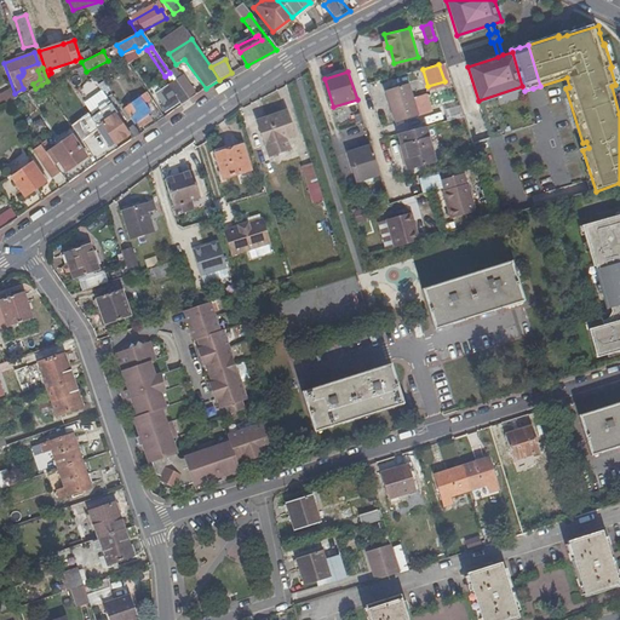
[(93,87),(85,74),(79,78),(80,80),(74,84),(76,87),(82,84),(92,97),(93,87)]
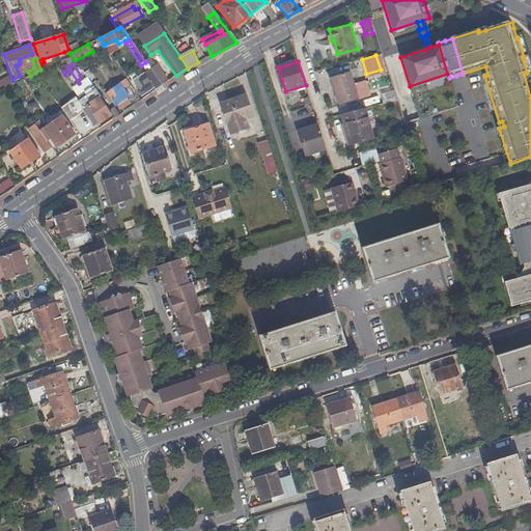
[(150,70),(155,76),(162,86),(167,83),(156,66),(150,70)]
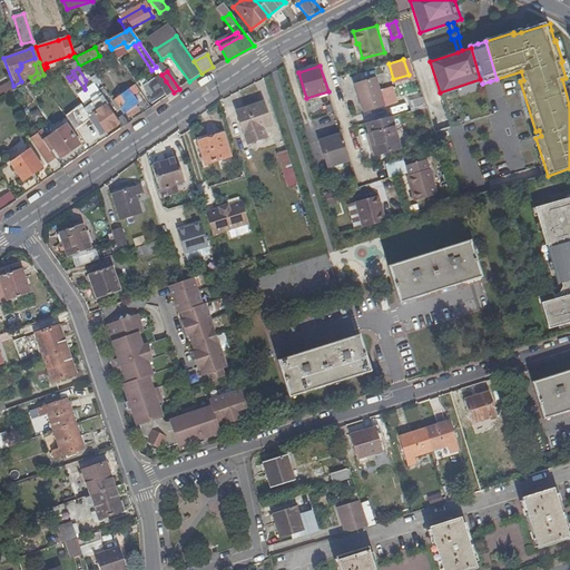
[(98,90),(104,87),(96,75),(90,79),(98,90)]
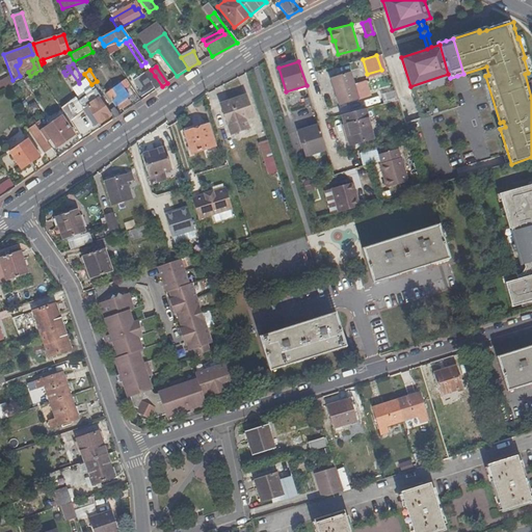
[(341,107),(361,101),(351,72),(331,79),(341,107)]
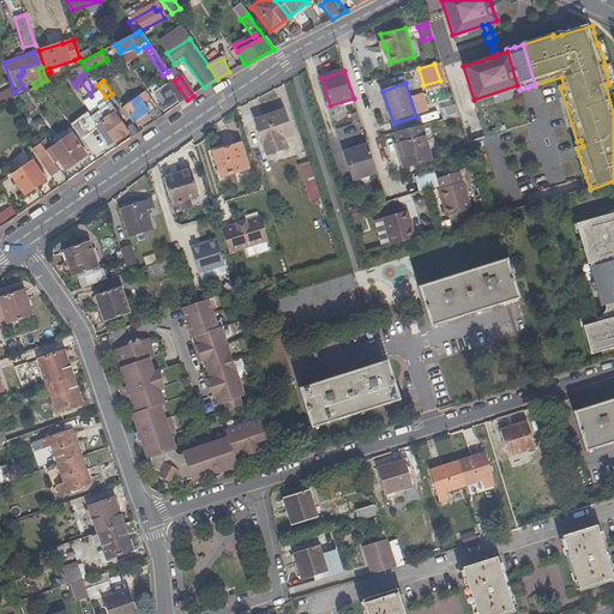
[(154,92),(162,104),(174,96),(166,84),(154,92)]
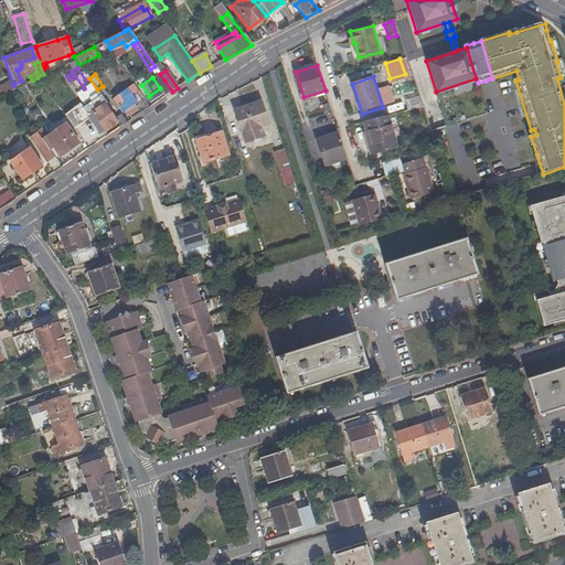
[(478,83),(476,78),(436,92),(447,126),(488,113),(478,83)]
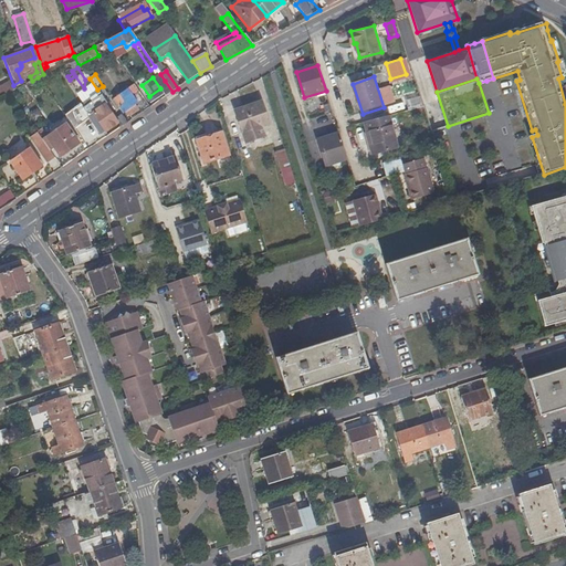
[(173,92),(165,81),(160,84),(168,95),(173,92)]
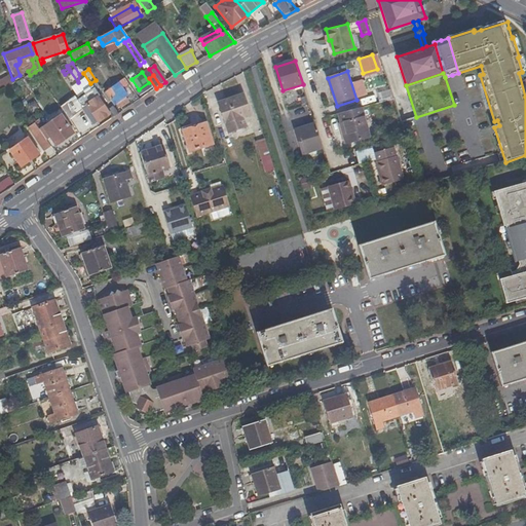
[(11,84),(10,81),(8,76),(0,80),(0,90),(7,86),(11,84)]
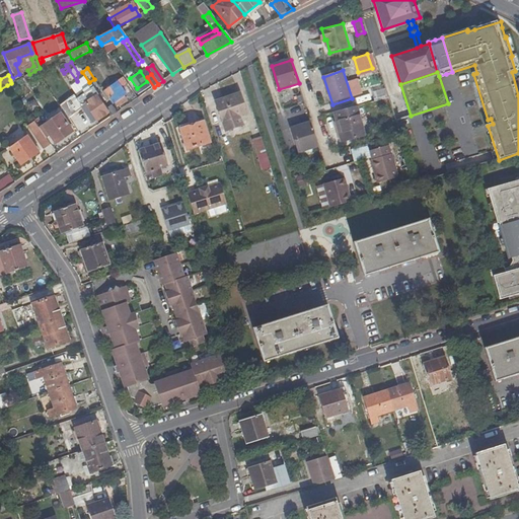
[(103,89),(112,103),(115,102),(123,97),(126,95),(117,81),(103,89)]
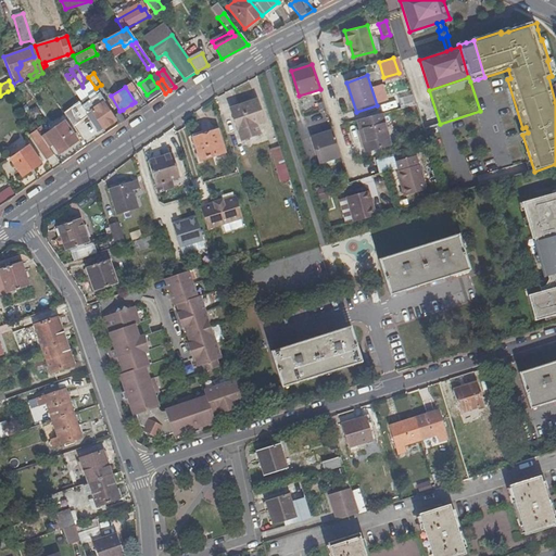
[(159,90),(158,87),(147,95),(149,97),(159,90)]
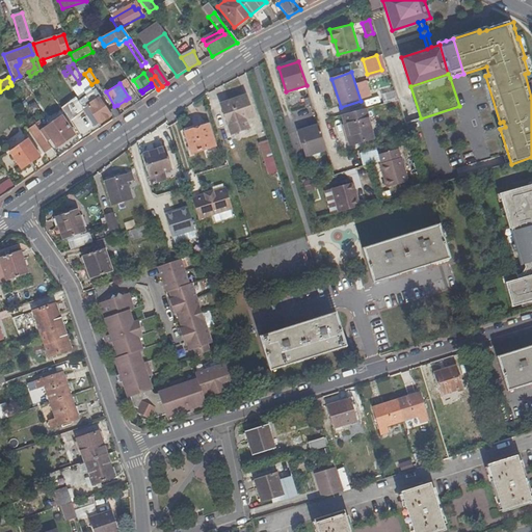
[(101,99),(92,87),(76,100),(75,98),(60,108),(70,122),(84,111),(95,128),(109,117),(101,103),(103,102),(101,99)]
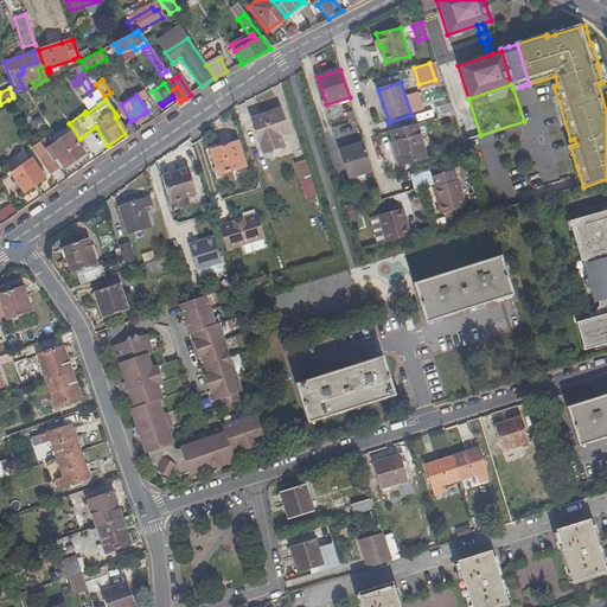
[(282,135),(291,133),(281,108),(254,119),(262,142),(266,152),(285,145),(282,135)]
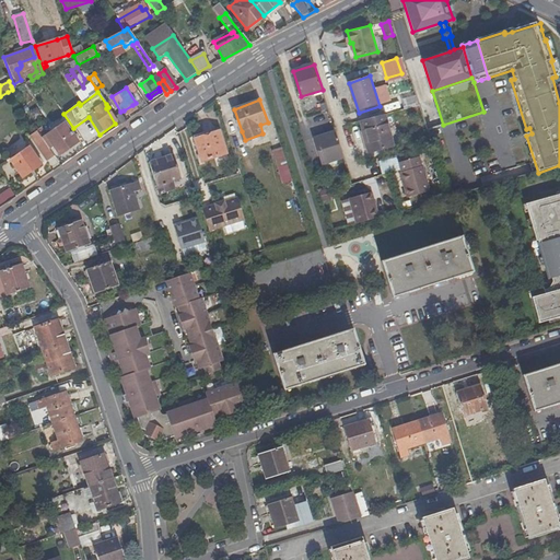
[(126,115),(136,108),(132,105),(124,111),(126,115)]
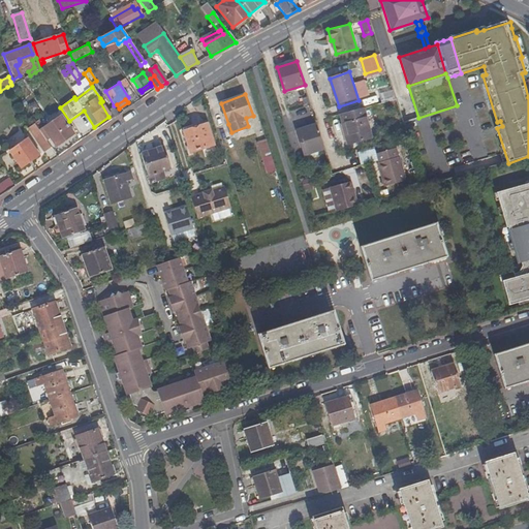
[(115,118),(118,116),(114,110),(110,112),(115,118)]
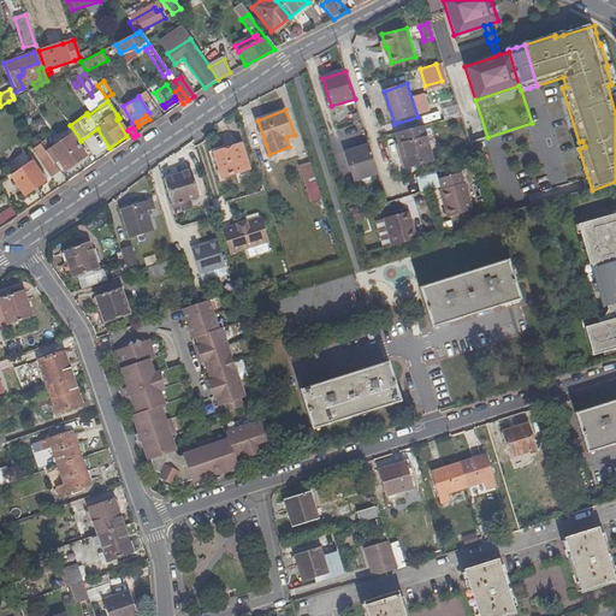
[(400,147),(403,147),(410,169),(433,161),(422,128),(396,135),(400,147)]
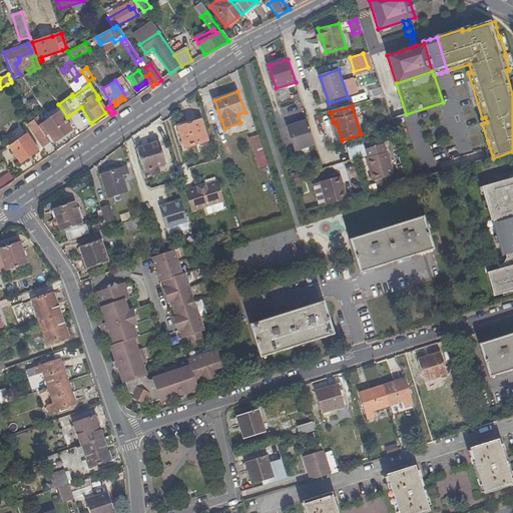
[(72,131),(59,113),(38,128),(39,129),(44,137),(48,135),(54,143),(72,131)]
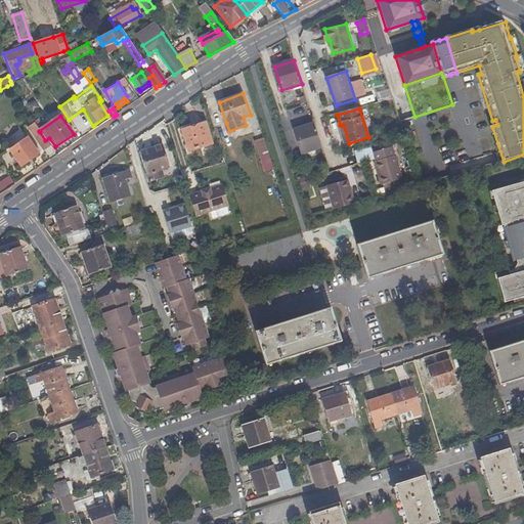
[(321,146),(313,122),(294,128),(302,153),(321,146)]
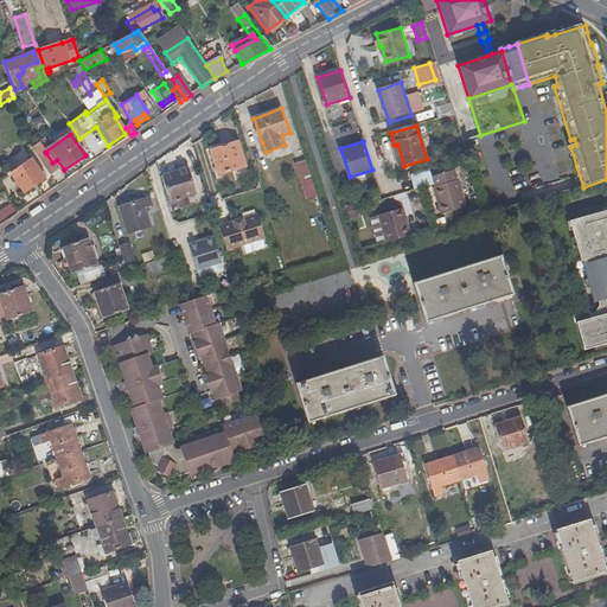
[(237,142),(212,151),(219,176),(246,167),(237,142)]
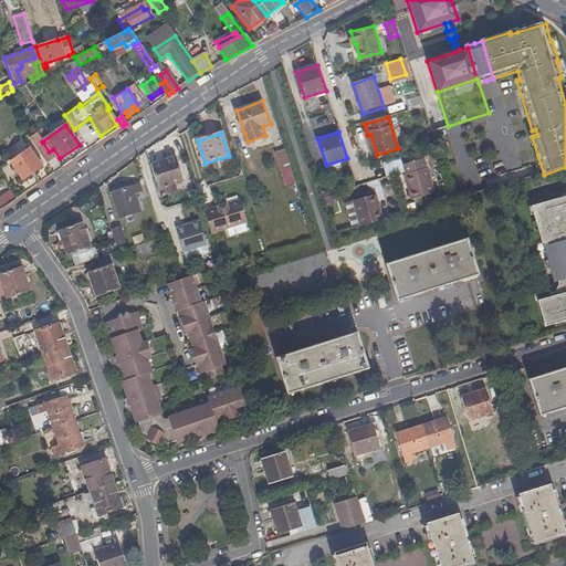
[(42,142),(37,134),(29,139),(35,148),(43,143),(42,142)]
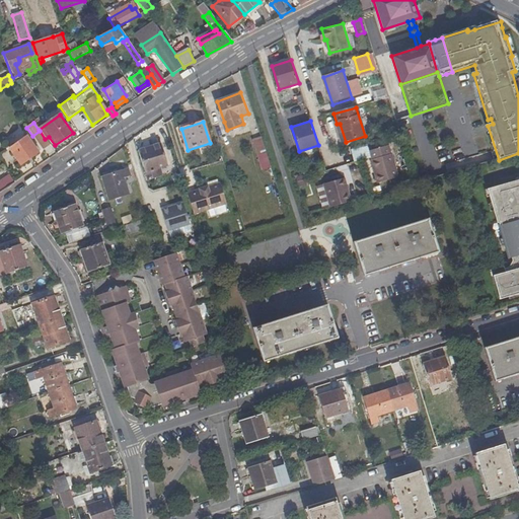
[(342,143),(346,142),(340,124),(337,124),(342,143)]
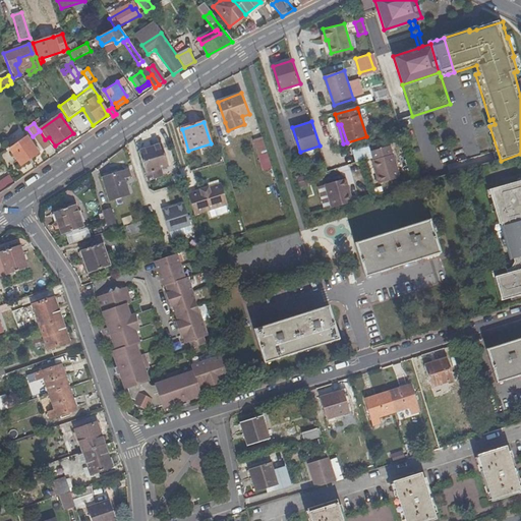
[(40,131),(33,136),(43,152),(50,147),(45,139),(40,131)]
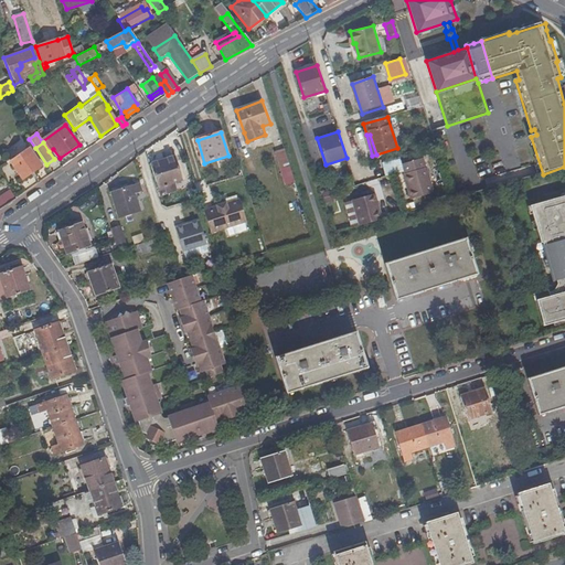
[(284,149),(274,152),(284,187),(294,183),(284,149)]
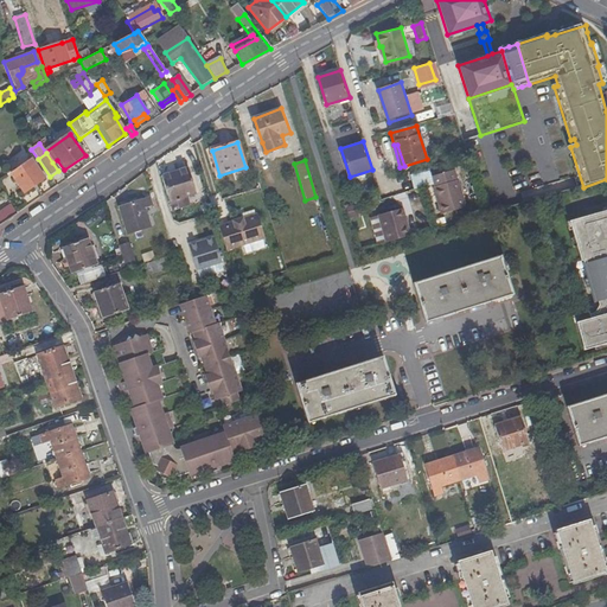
[(44,180),(31,161),(11,176),(24,195),(44,180)]
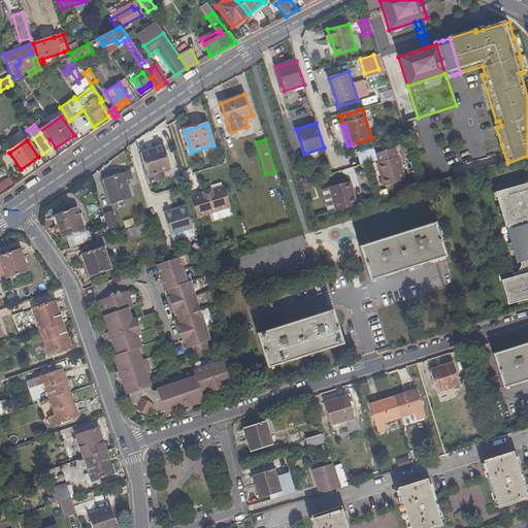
[(147,175),(170,169),(164,146),(141,154),(147,175)]
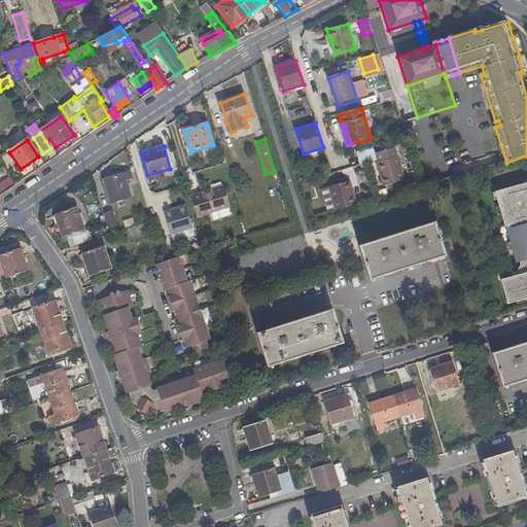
[(394,146),(374,152),(383,186),(405,180),(394,146)]
